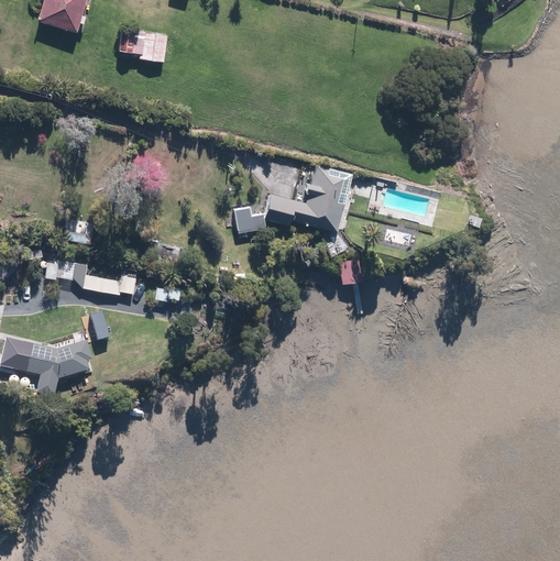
[(43,0),(35,21),(76,33),(85,0),(43,0)]
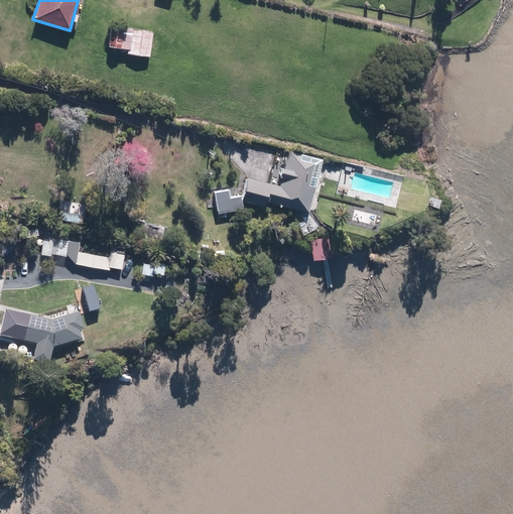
[(134,26),(126,24),(122,48),(127,49),(128,53),(134,54),(134,56),(152,57),(155,30),(135,28),(134,26)]
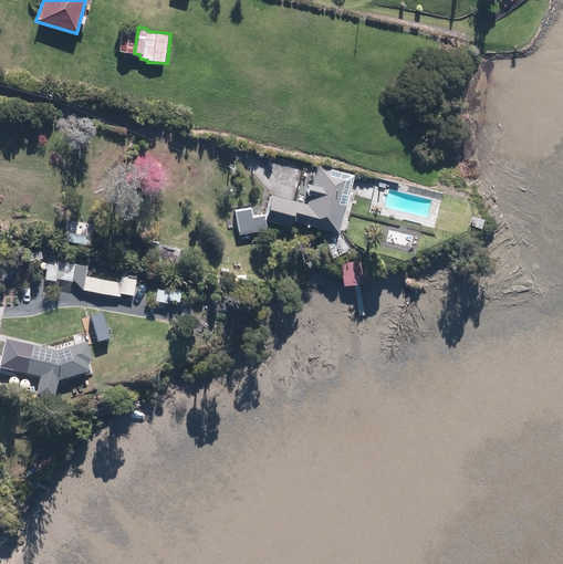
[(308,200),(271,191),(267,221),(292,226),(293,221),(342,230),(351,175),(314,169),(312,183),(306,181),(305,191),(309,192),(308,200)]
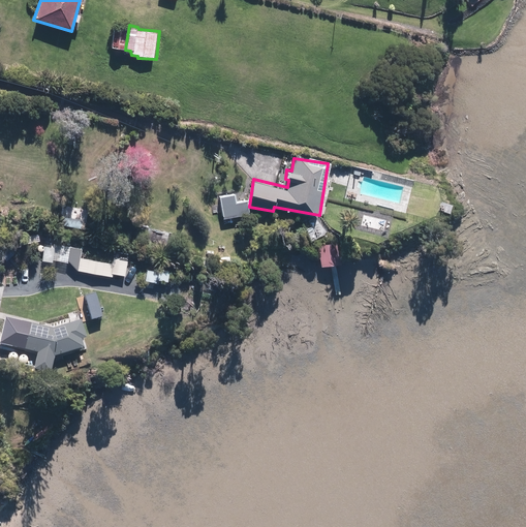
[(239,192),(219,193),(223,219),(250,215),(249,207),(248,199),(240,200),(239,192)]
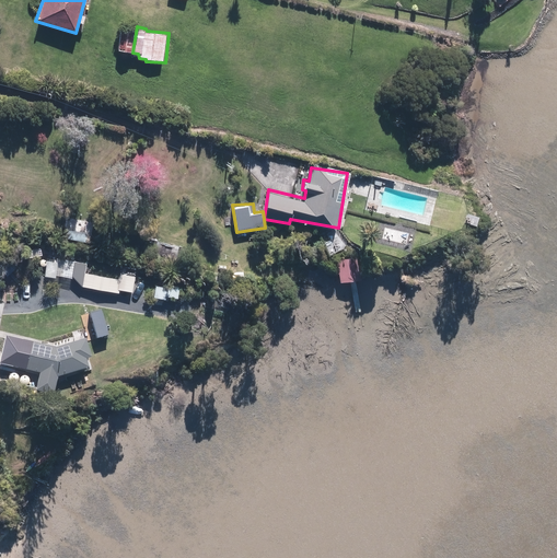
[(356,256),(336,259),(339,282),(356,280),(359,280),(356,256)]
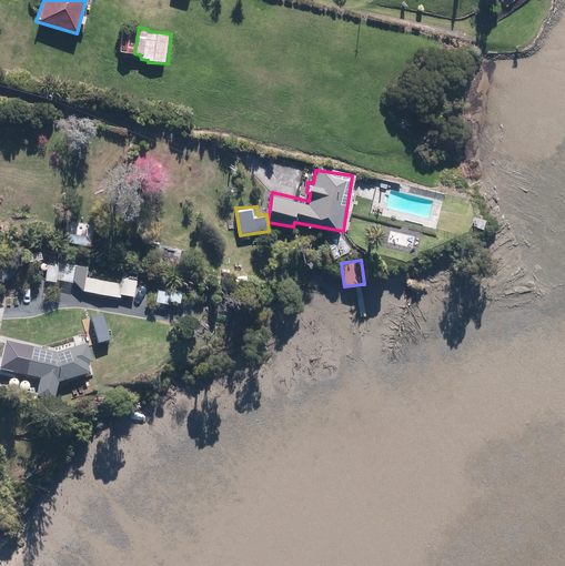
[(23,343),(18,341),(12,374),(39,378),(37,400),(56,402),(58,383),(97,374),(88,345),(93,344),(90,332),(73,335),(74,343),(54,350),(23,343)]
